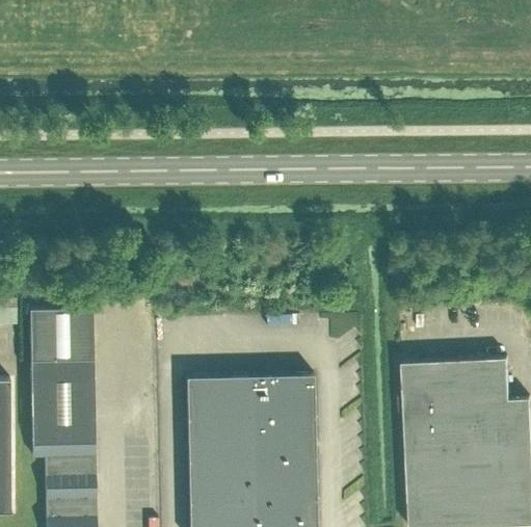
[(0,311),(16,311),(16,300),(0,300),(0,311)]
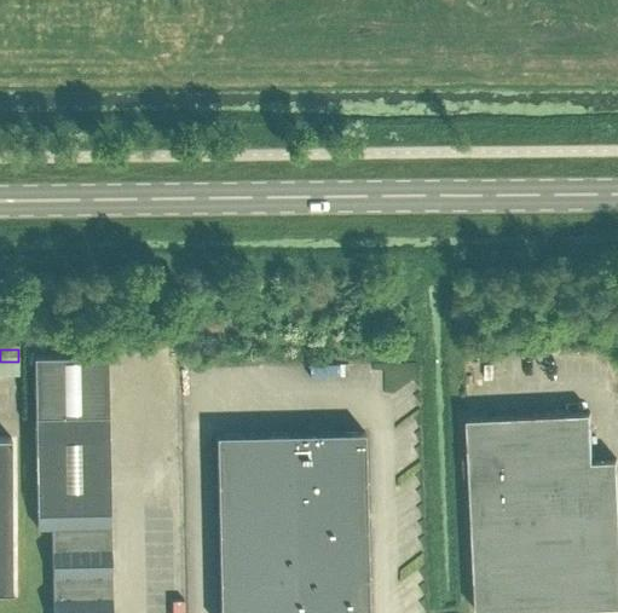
[(34,360),(35,421),(39,531),(53,531),(55,612),(113,612),(111,530),(108,418),(107,359),(34,360)]
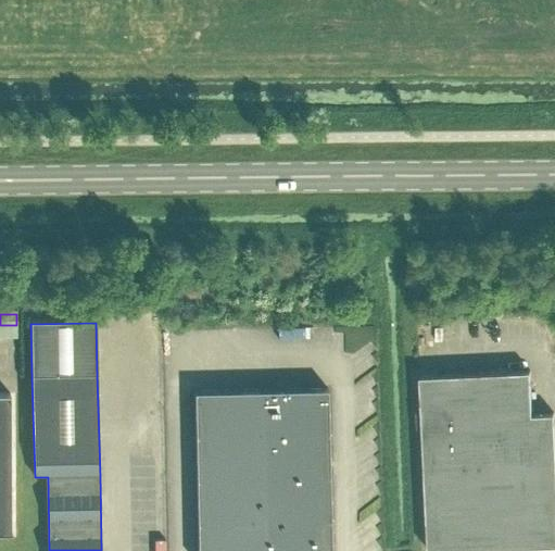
[(534,550),(554,548),(554,416),(533,417),(531,374),(421,379),(429,550),(534,550)]
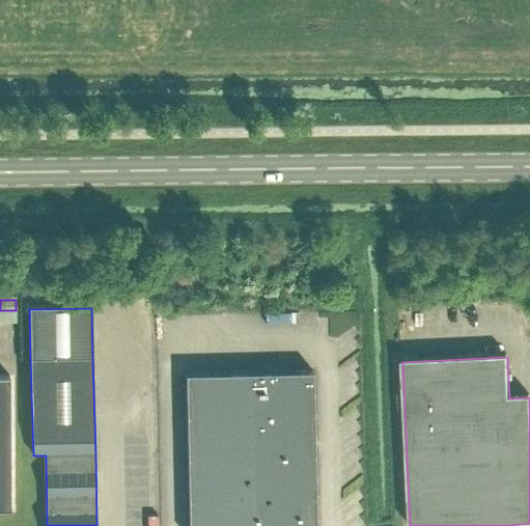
[(317,525),(314,376),(187,379),(189,525),(317,525)]
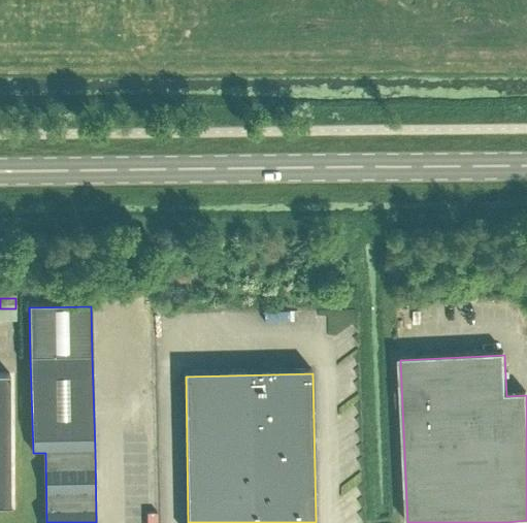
[(0,510),(12,510),(11,509),(10,509),(9,378),(0,378),(0,510)]
